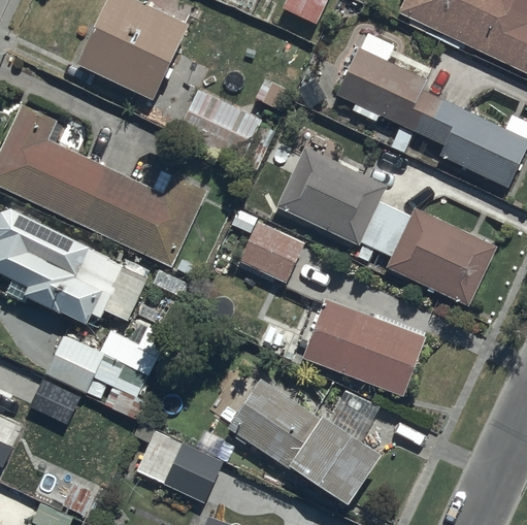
[(182,25),(128,0),(109,0),(77,67),(153,103),(189,27),(195,30),(201,17),(188,10),(182,25)]
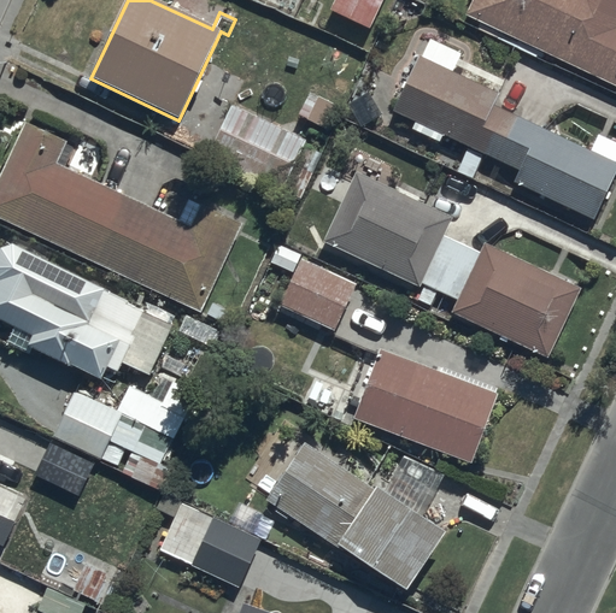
[(334,0),(329,10),(368,29),(381,0),(334,0)]
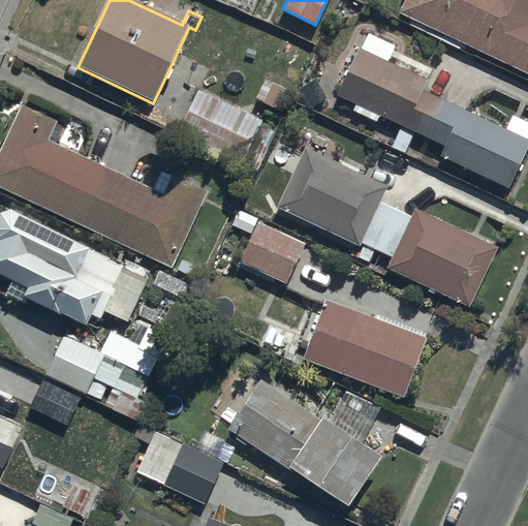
[(406,0),(400,13),(527,73),(527,0),(406,0)]
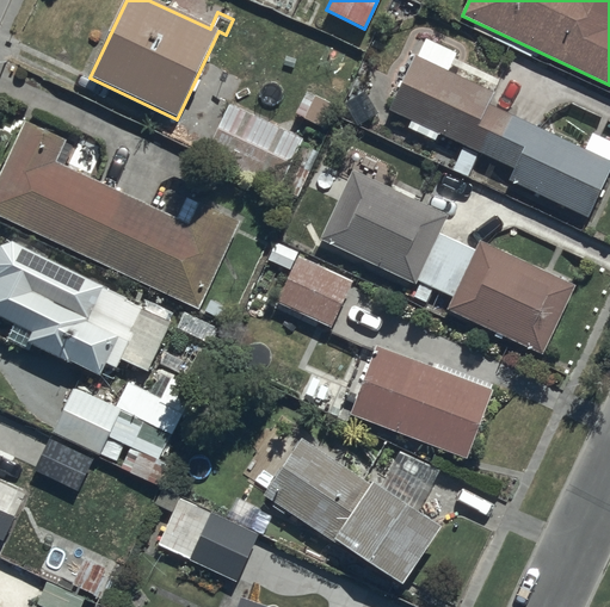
[(457,54),(423,38),(389,110),(410,119),(406,128),(436,141),(438,136),(462,147),(451,171),(466,177),(475,154),(507,169),(504,178),(589,217),(609,171),(609,163),(609,159),(609,142),(590,132),(581,150),(488,107),(495,92),(450,70),(457,54)]
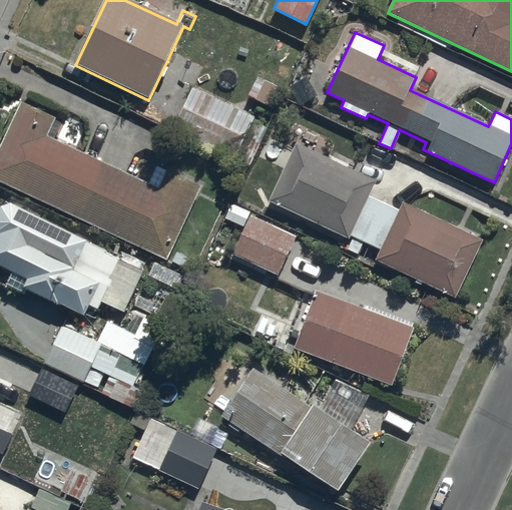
[(257,74),(245,95),(269,108),(281,86),(257,74)]
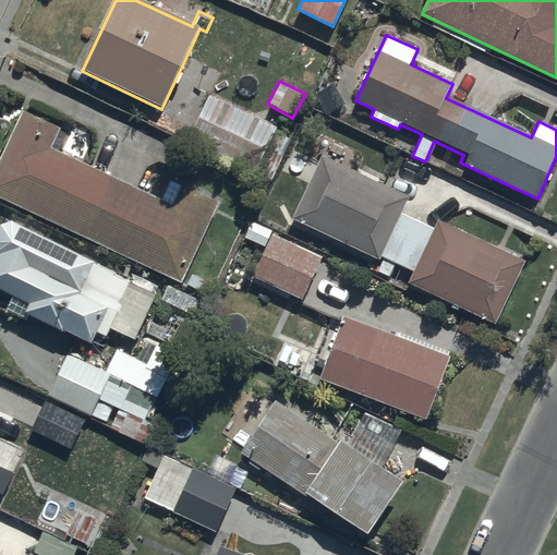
[(331,81),(314,91),(327,115),(346,104),(331,81)]
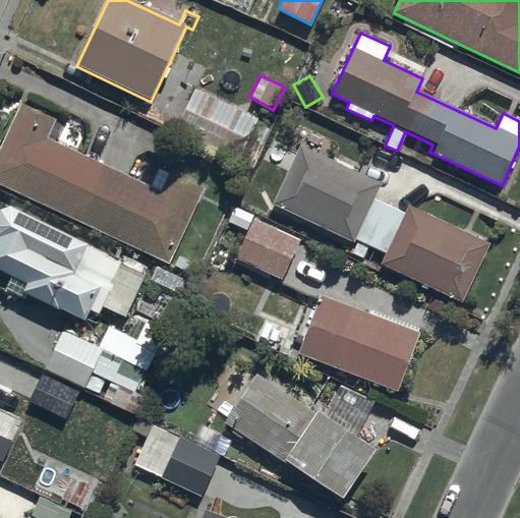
[(249,137),(264,145),(270,131),(255,124),(257,120),(195,90),(175,131),(237,163),(238,161),(249,137)]
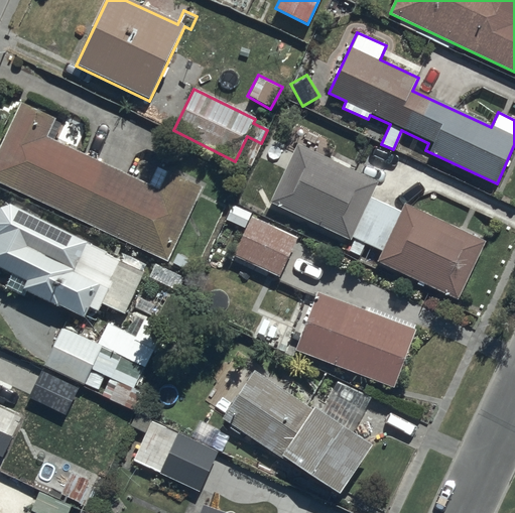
[(190,260),(171,251),(198,196),(227,210),(234,193),(210,180),(206,190),(158,168),(149,186),(51,141),(59,124),(19,104),(3,137),(0,135),(0,182),(166,262),(167,261),(186,270),(190,260)]
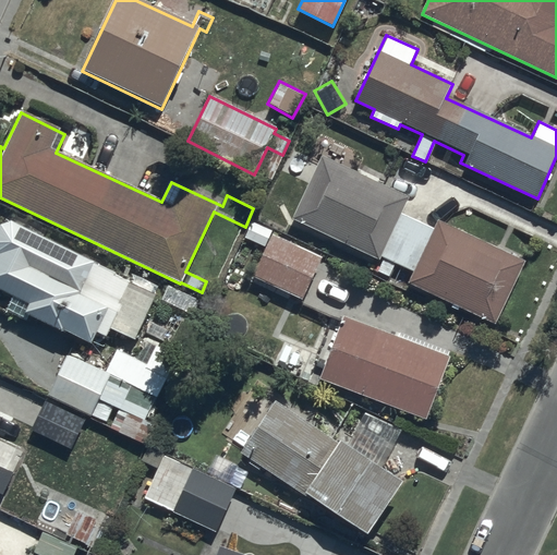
[(312,180),(293,219),(380,261),(376,269),(387,275),(392,264),(412,274),(408,282),(495,324),(523,263),(521,262),(533,237),(507,224),(495,249),(437,221),(434,230),(401,215),(409,198),(343,167),(349,155),(326,144),(318,158),(295,147),(286,168),(312,180)]
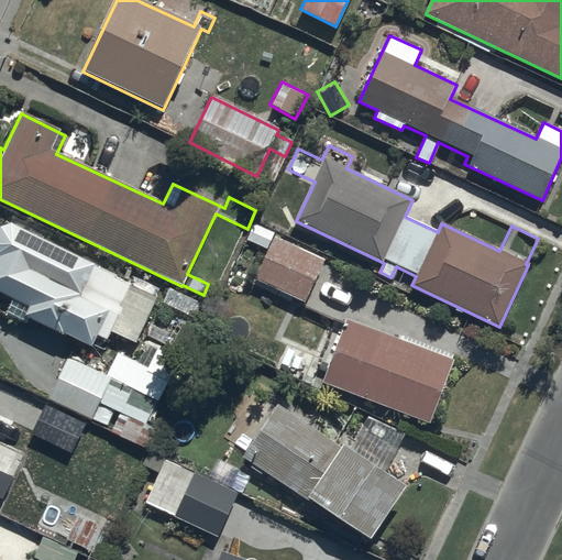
[(0,295),(29,309),(24,318),(77,344),(74,351),(90,359),(96,349),(92,348),(98,338),(107,342),(111,335),(133,346),(157,299),(4,222),(0,231),(0,295)]
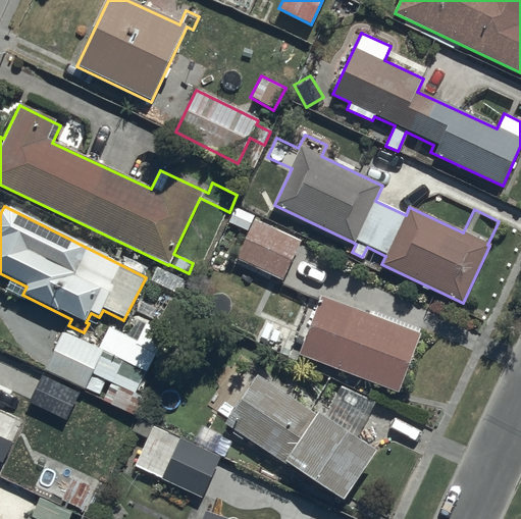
[(300,240),(252,219),(236,260),(282,279),(300,240)]
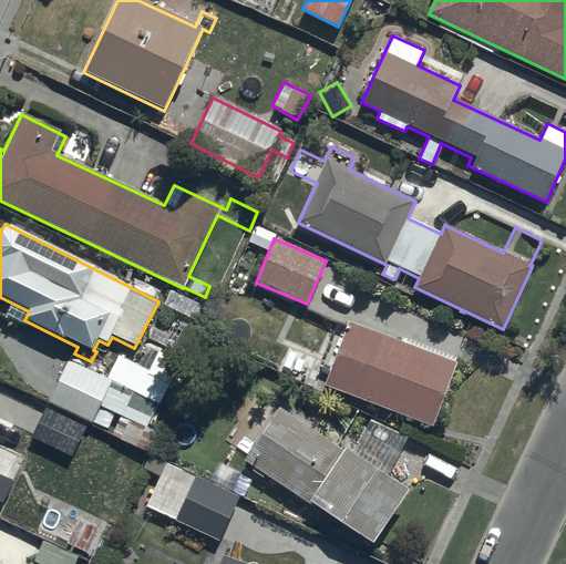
[(399,341),(348,322),(325,386),(433,427),(459,358),(401,336),(399,341)]
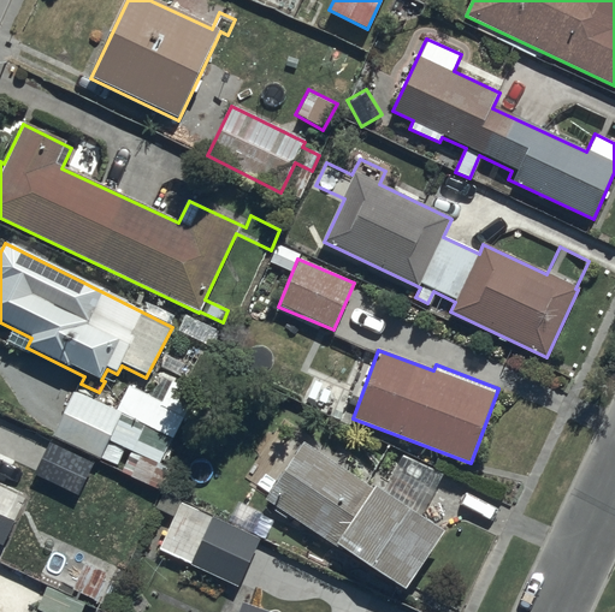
[(126,445),(163,462),(193,394),(170,384),(163,398),(129,384),(118,409),(74,390),(72,393),(48,382),(41,399),(64,410),(51,440),(113,468),(114,463),(118,464),(126,445)]
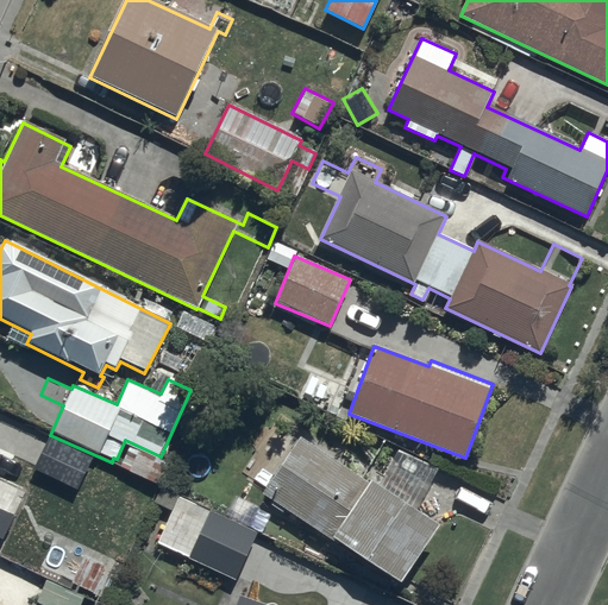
[(307,428),(263,493),(400,587),(438,531),(415,516),(444,476),(402,447),(374,487),(361,478),(367,470),(307,428)]
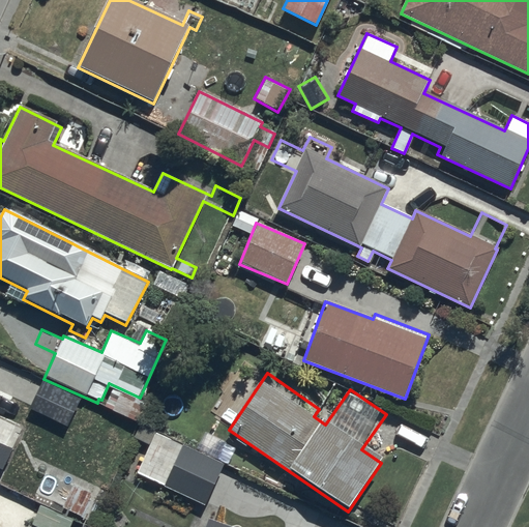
[(0,441),(8,422),(0,418),(0,441)]
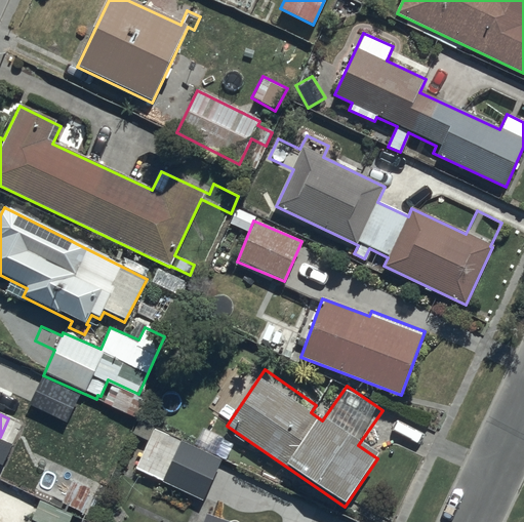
[(148,441),(134,468),(203,500),(230,445),(219,440),(213,454),(138,417),(131,433),(148,441)]
